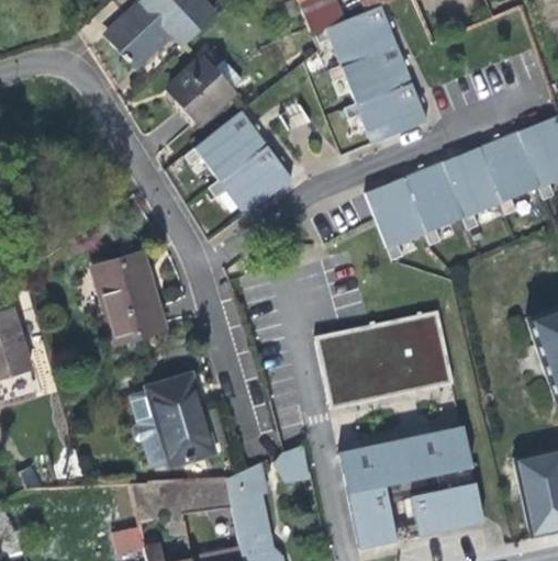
[(175,32),(187,45),(218,17),(201,0),(147,0),(109,37),(121,51),(125,55),(123,58),(130,65),(132,60),(137,67),(175,32)]
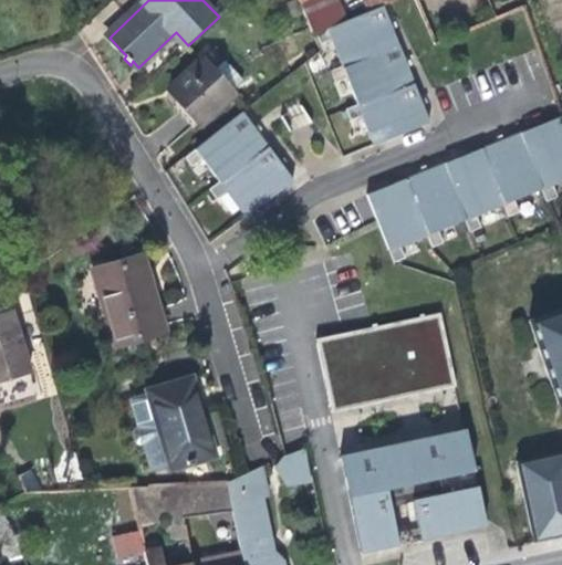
[(298,0),(318,40),(349,23),(336,0),(298,0)]
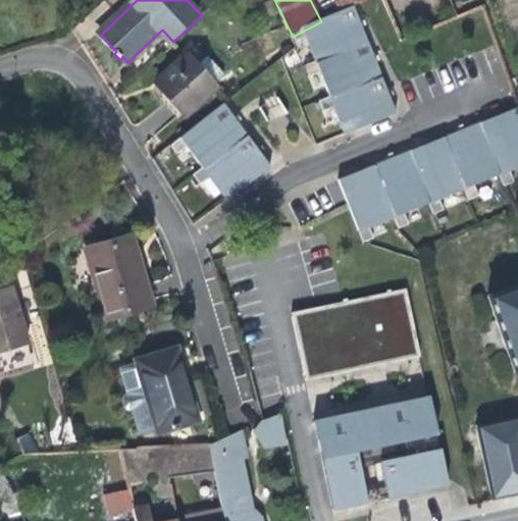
[(333,0),(340,12),(364,0),(333,0)]
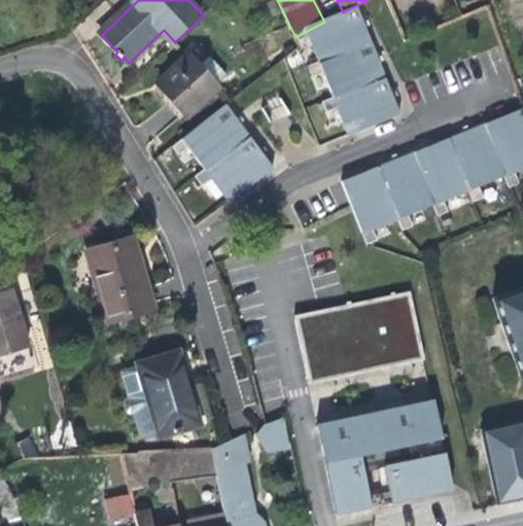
[(367,31),(356,6),(343,12),(324,22),(295,37),(299,43),(311,38),(320,61),(308,65),(312,76),(324,71),(334,97),(323,101),(327,112),(339,108),(349,135),(401,113),(393,96),(380,64),(367,31)]
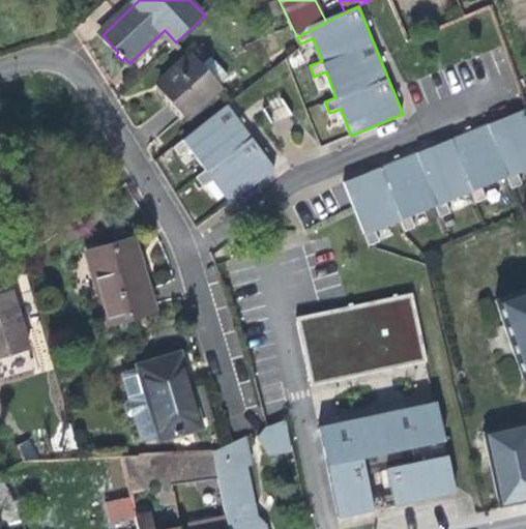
[(191,56),(161,83),(175,98),(190,113),(218,84),(191,56)]
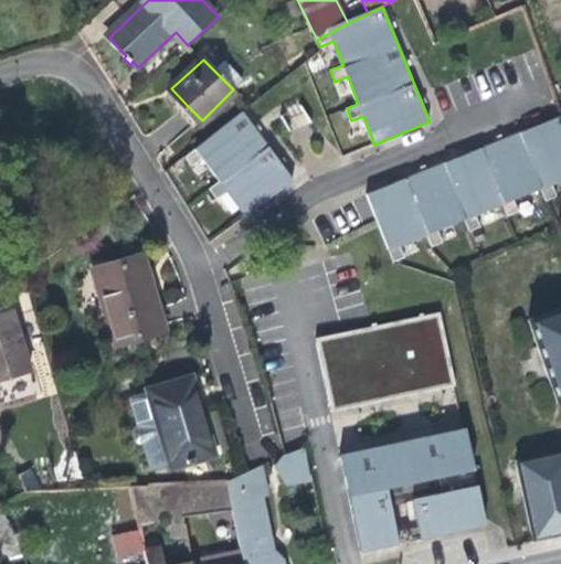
[(292,107),(295,126),(311,124),(308,105),(292,107)]
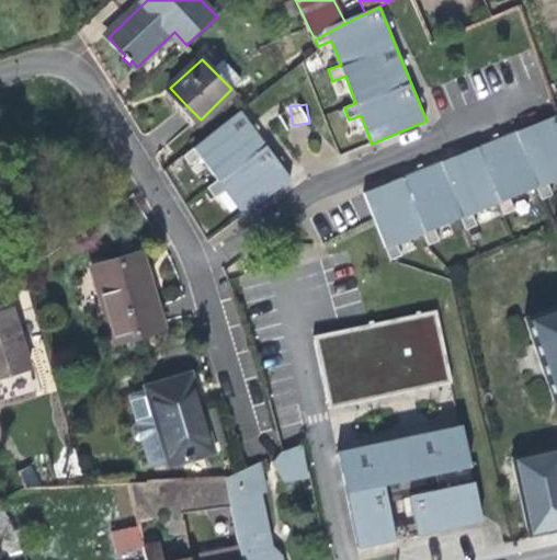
[(261,136),(242,112),(185,156),(192,166),(203,158),(219,180),(208,187),(217,197),(227,190),(246,214),(292,179),(283,166),(261,136)]
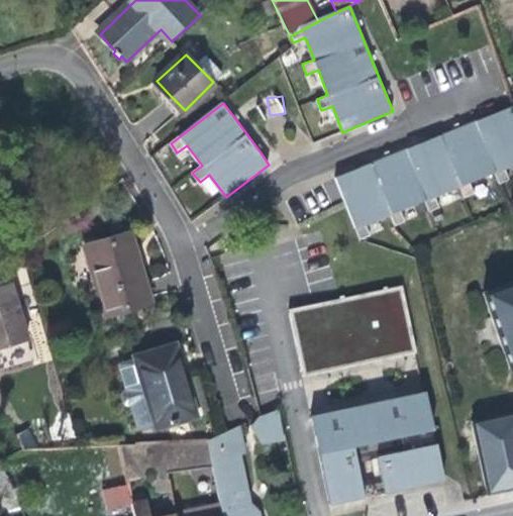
[(512,105),(499,110),(474,121),(434,137),(399,151),(358,169),(336,178),(361,239),(371,235),(366,224),(391,214),(396,225),(406,221),(401,210),(426,199),(431,210),(441,206),(437,195),(462,185),(467,196),(477,192),(473,181),(498,171),(502,182),(512,178),(512,176),(508,166),(512,164),(512,105)]
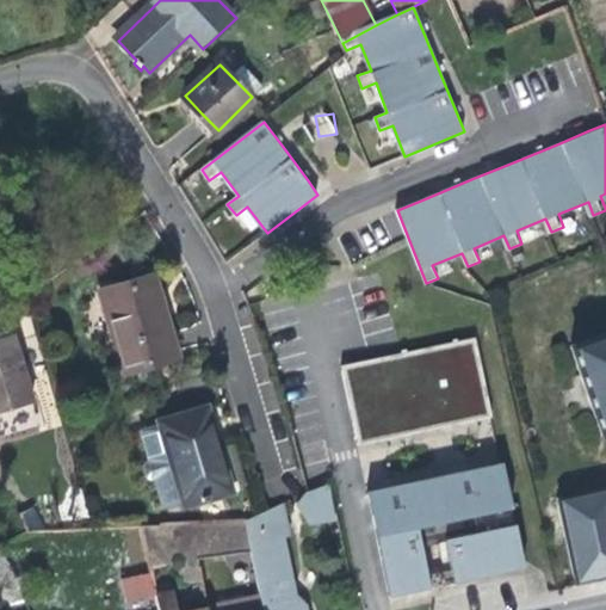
[(158,285),(147,245),(99,257),(119,334),(167,324),(158,285)]
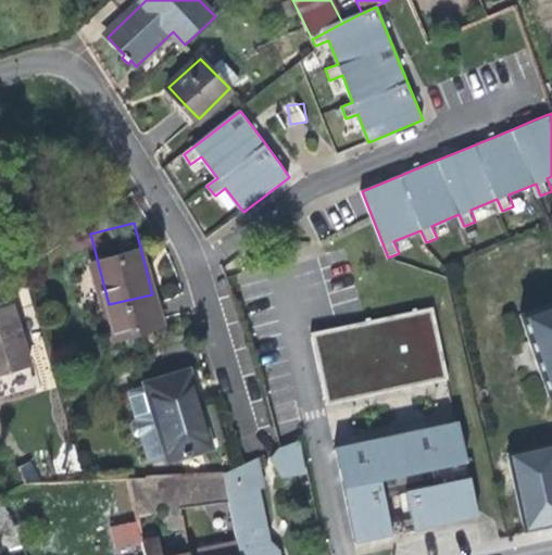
[(551,303),(522,314),(551,395),(551,303)]
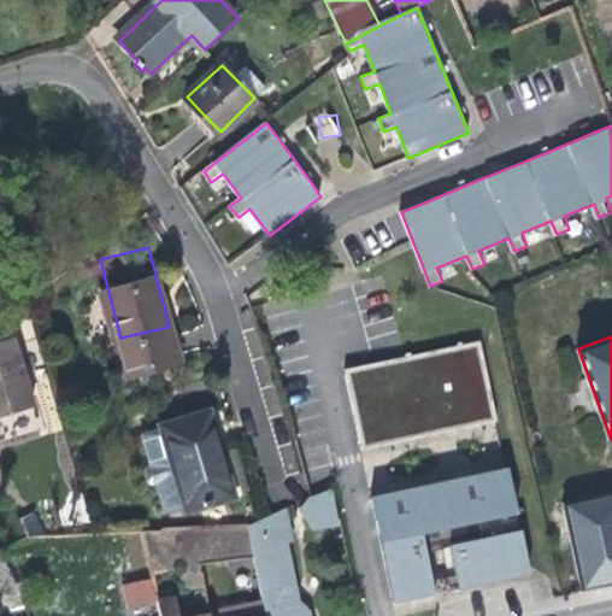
[(482,340),(347,369),(363,450),(449,432),(448,422),(496,412),(482,340)]
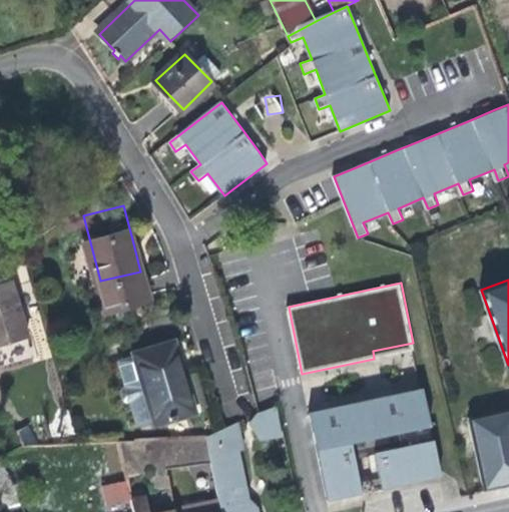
[(0,286),(0,346),(28,339),(11,284),(0,286)]
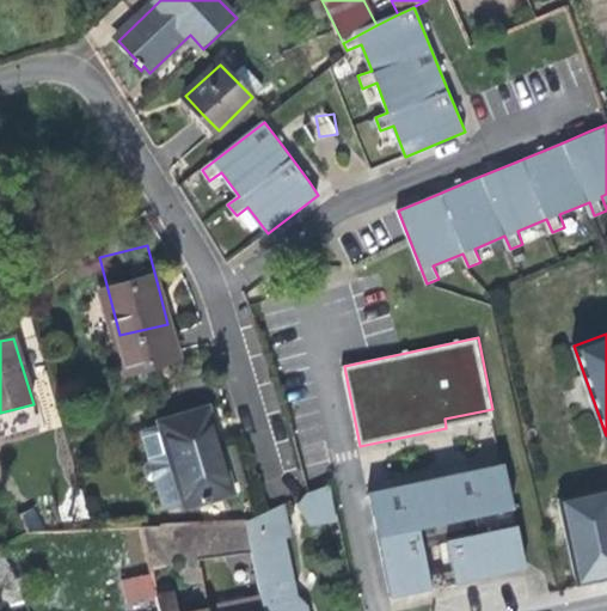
[(492,409),(445,419),(446,428),(495,417),(492,409)]
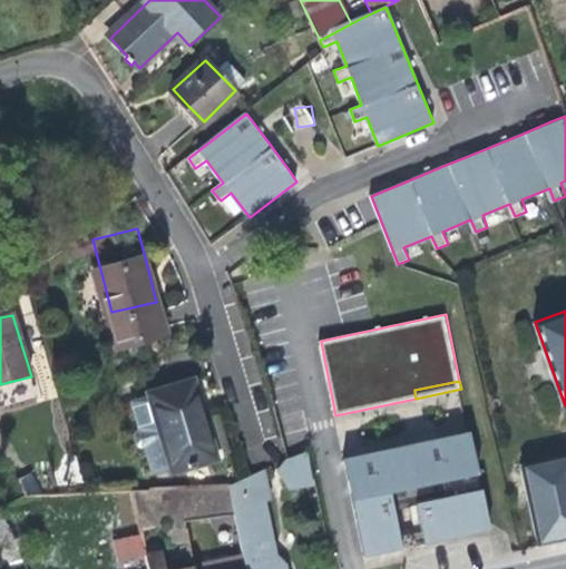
[(204,382),(194,384),(214,457),(224,454),(213,415),(204,382)]
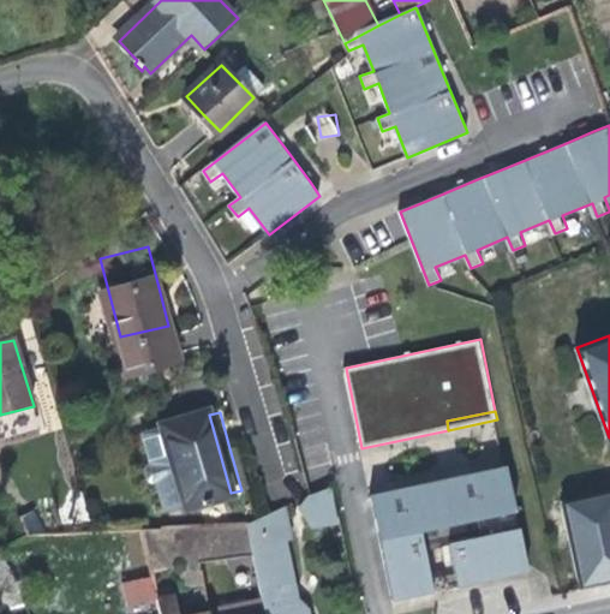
[(231,493),(209,415),(142,434),(150,463),(150,465),(148,465),(144,470),(148,482),(151,483),(155,483),(163,512),(199,502),(201,506),(211,504),(211,499),(231,493)]
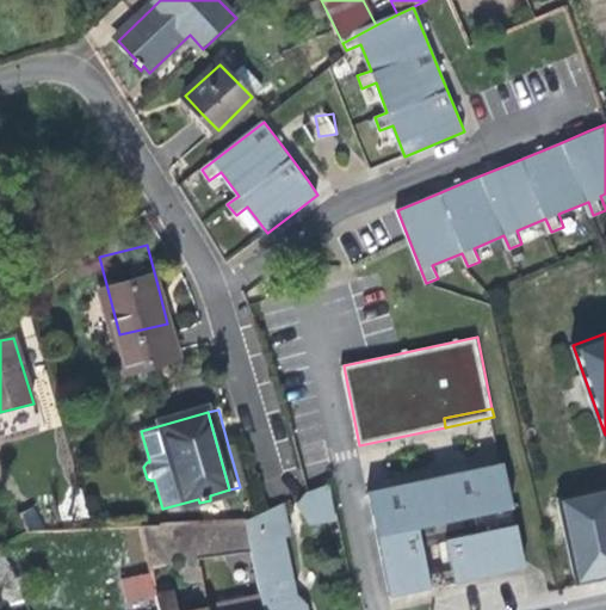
[(449,541),(455,571),(524,556),(504,463),(434,478),(449,541)]
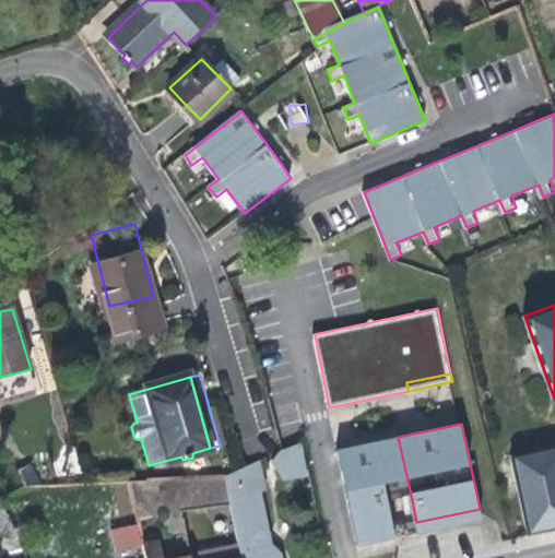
[(398,437),(375,442),(388,499),(411,495),(398,437)]
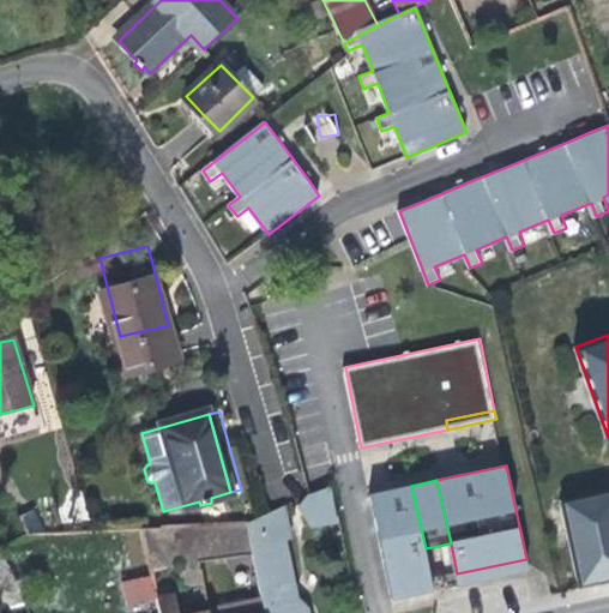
[(411,486),(371,493),(392,598),(434,589),(411,486)]
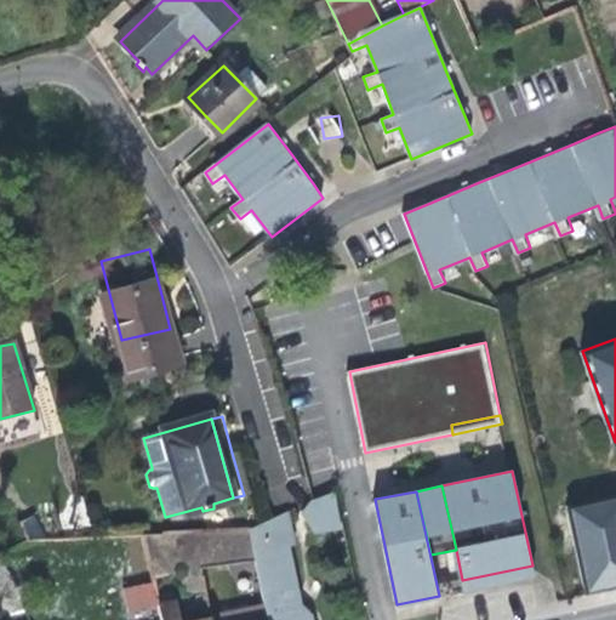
[(342,533),(334,494),(298,508),(318,538),(342,533)]
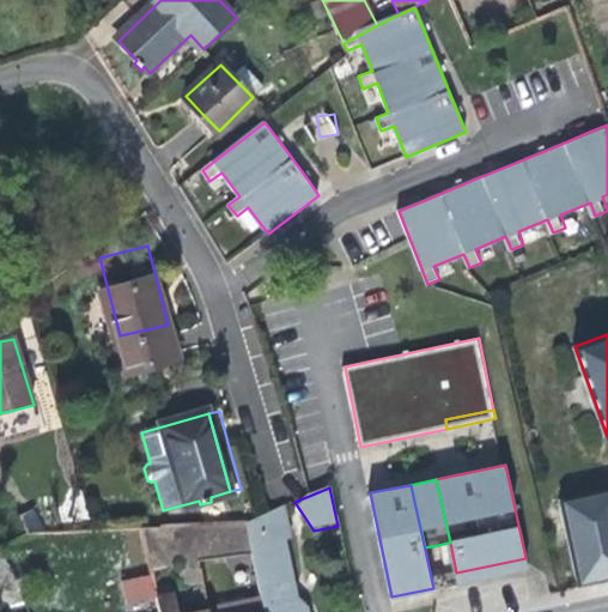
[(607,488),(563,498),(581,582),(607,575),(607,488)]
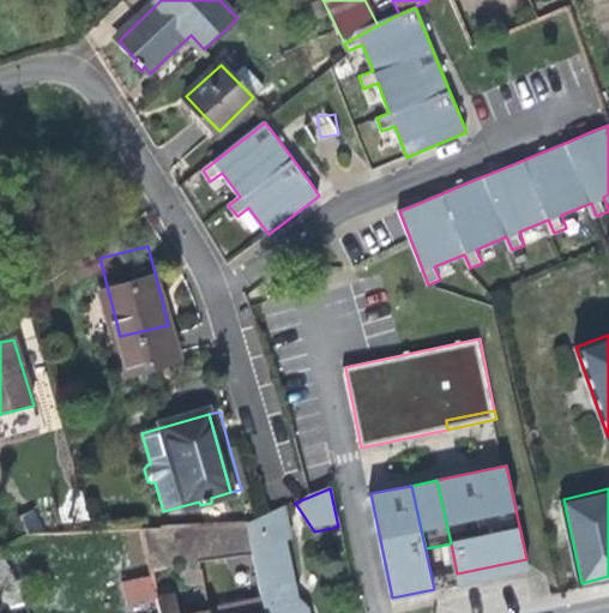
[(263,599),(265,612),(306,612),(305,605),(293,600),(281,540),(287,538),(281,506),(259,516),(247,522),(263,599)]
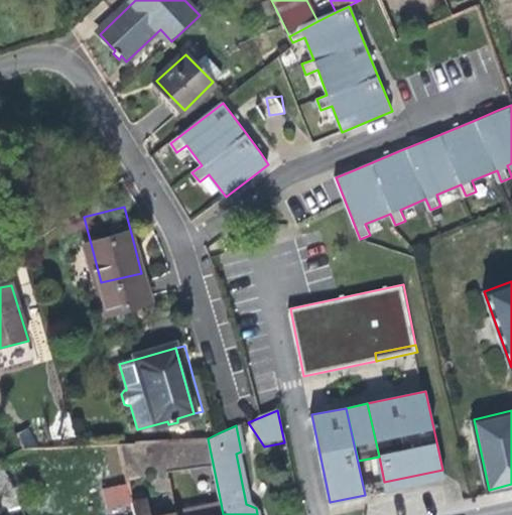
[(155,490),(170,487),(160,440),(122,443),(126,462),(128,473),(151,469),(155,490)]
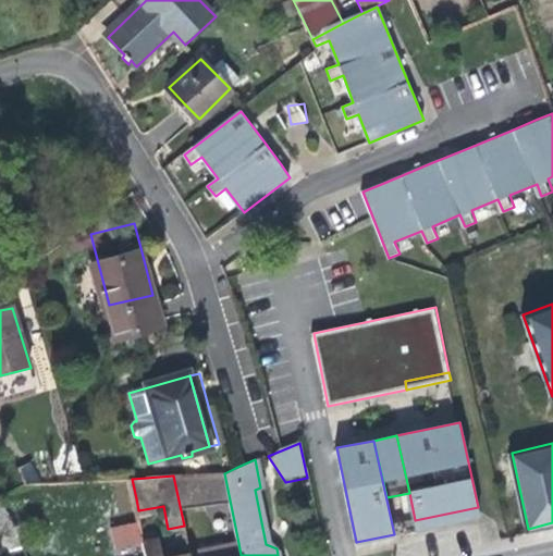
[(132,479),(110,480),(115,503),(136,498),(132,479)]
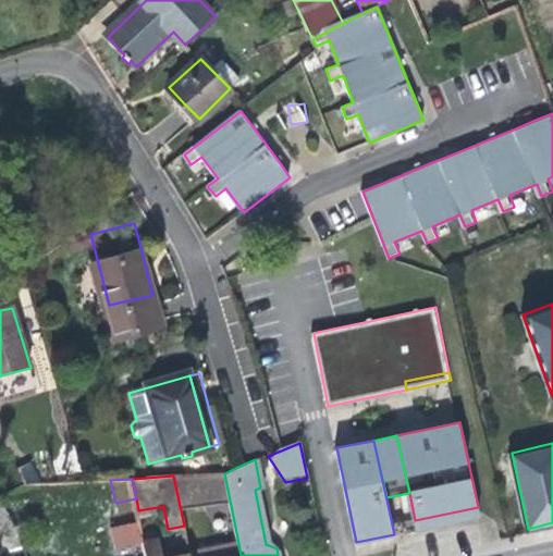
[(0,495),(0,494),(0,520),(9,517),(0,495)]
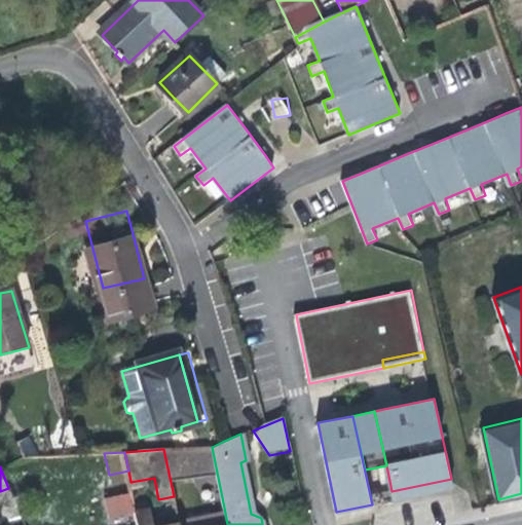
[(451,479),(392,491),(394,500),(411,496),(453,488),(451,479)]
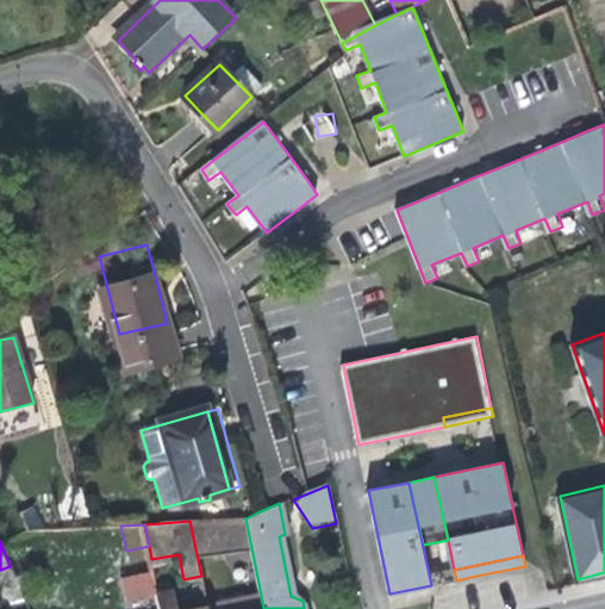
[(207,608),(207,604),(184,608),(180,608),(176,588),(158,590),(162,608),(207,608)]
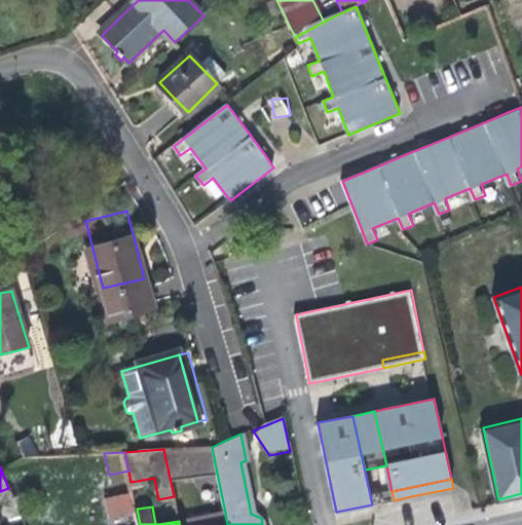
[(179,521),(179,524),(227,524),(225,513),(179,521)]
